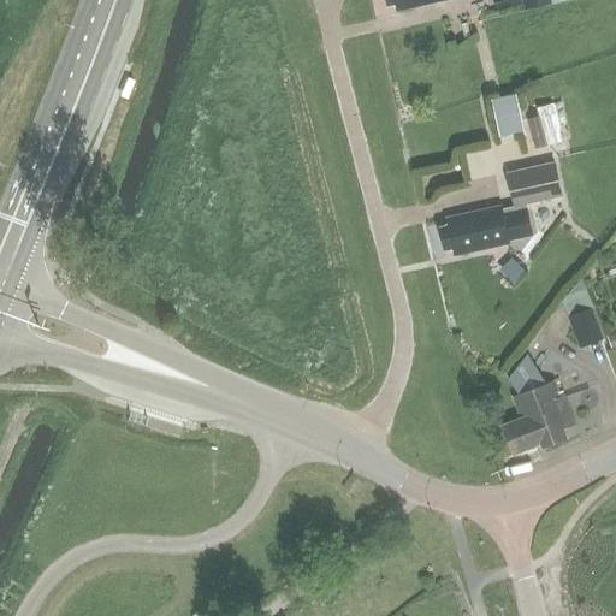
[(452,0),(386,0),(389,7),(395,6),(397,13),(454,0),(452,0)]
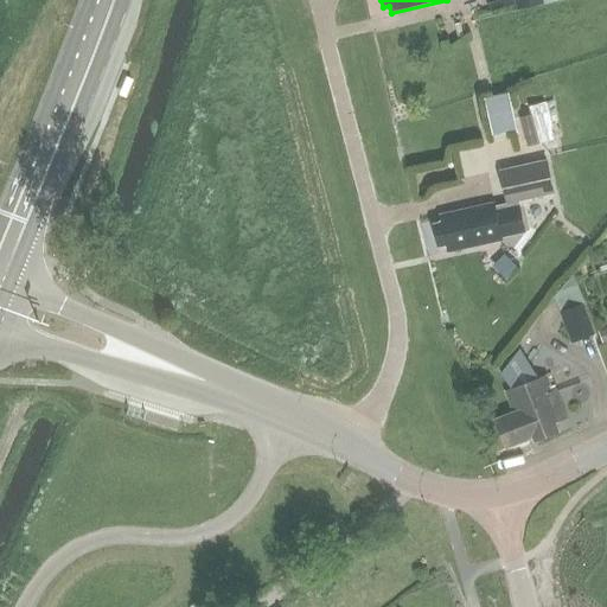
[(486,100),(493,134),(516,129),(509,95),(486,100)]
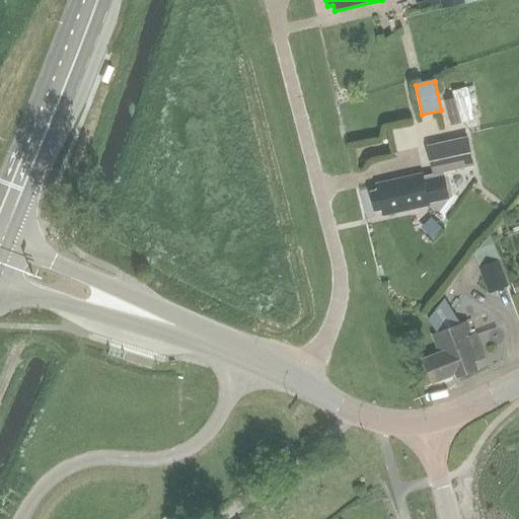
[(465,120),(483,118),(477,84),(461,87),(465,120)]
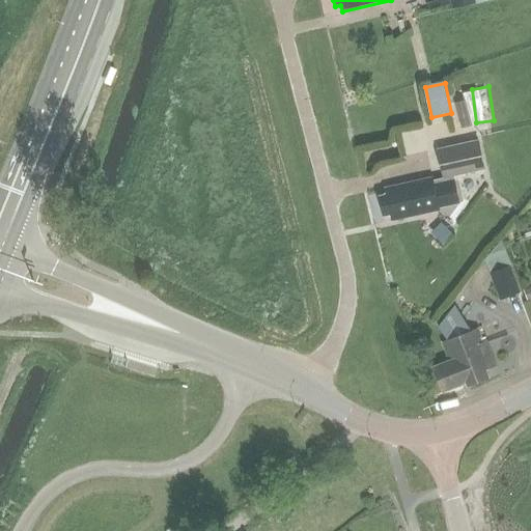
[(454,108),(452,109),(453,116),(456,115),(460,130),(470,128),(464,101),(453,104),(454,108)]
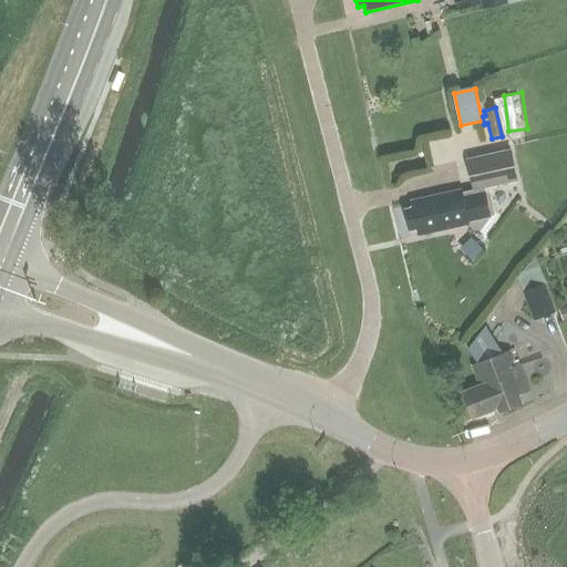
[(426,137),(429,144),(392,154),(400,182),(449,168),(439,134),(426,137)]
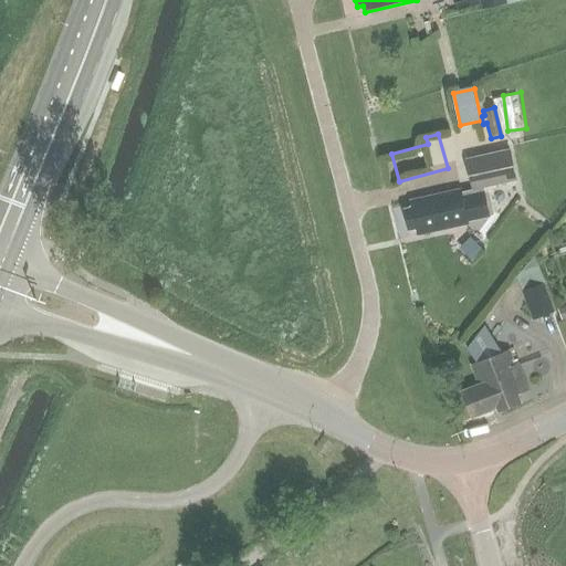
[(469,226),(468,222),(491,217),(484,189),(519,181),(511,152),(467,163),(473,194),(462,196),(461,191),(409,202),(411,210),(405,212),(409,231),(416,230),(417,237),(469,226)]
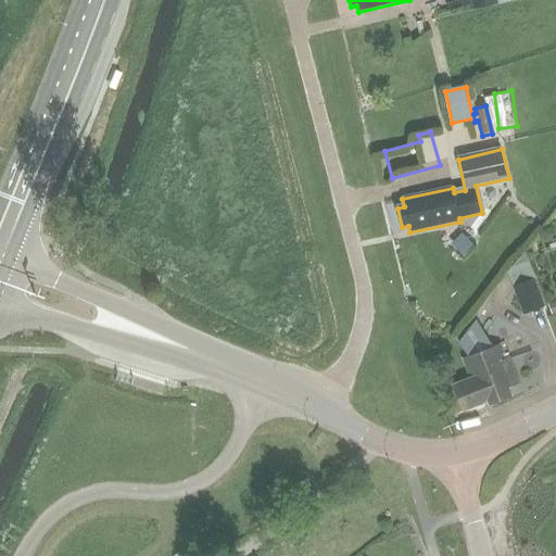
[(507,274),(523,316),(545,307),(534,280),(535,280),(526,252),(507,274)]
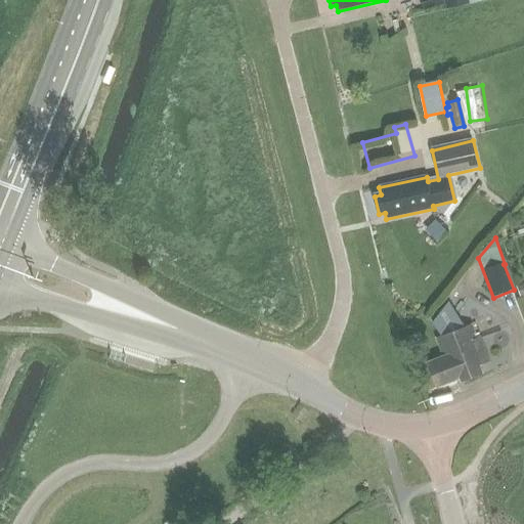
[(479,366),(490,362),(481,338),(476,340),(471,325),(436,339),(443,358),(428,364),(437,388),(460,379),(461,382),(482,374),(479,366)]
